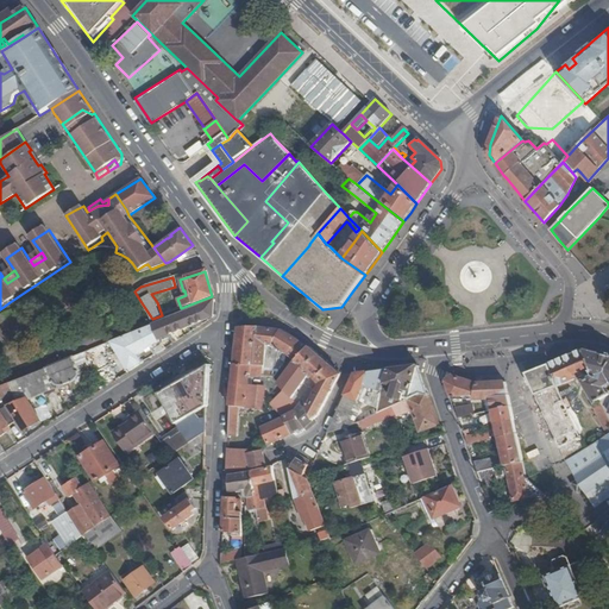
[(215,300),(110,341),(119,357),(119,358),(127,372),(155,355),(150,347),(158,343),(157,339),(208,319),(213,316),(215,300)]
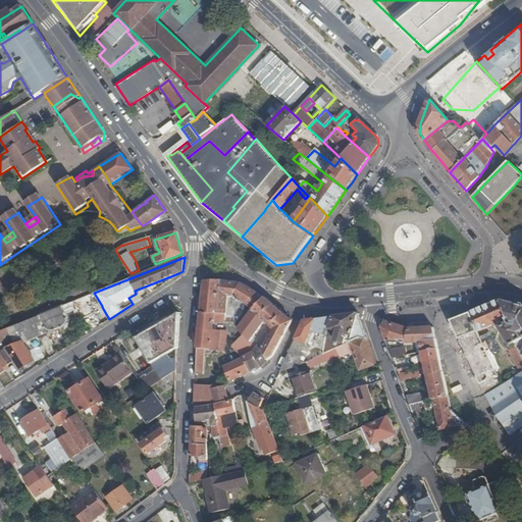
[(219,295),(220,280),(204,281),(201,313),(218,313),(219,295)]
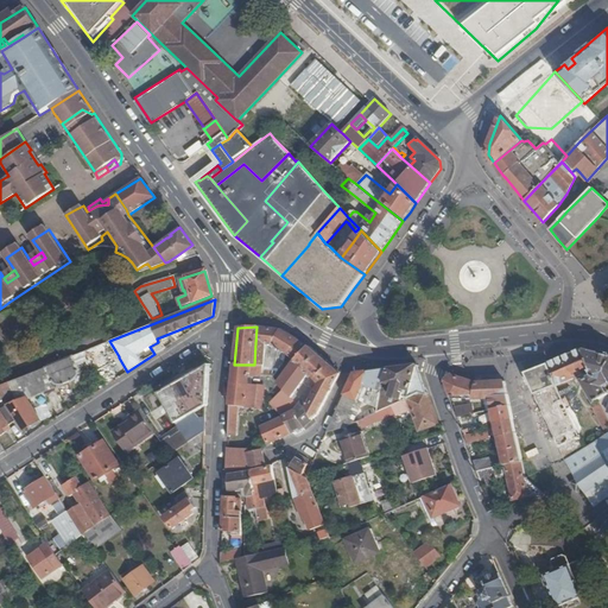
[(282,329),(257,327),(255,343),(254,365),(265,366),(267,353),(267,346),(273,346),(272,353),(279,353),(282,350),(287,353),(298,341),(282,329)]
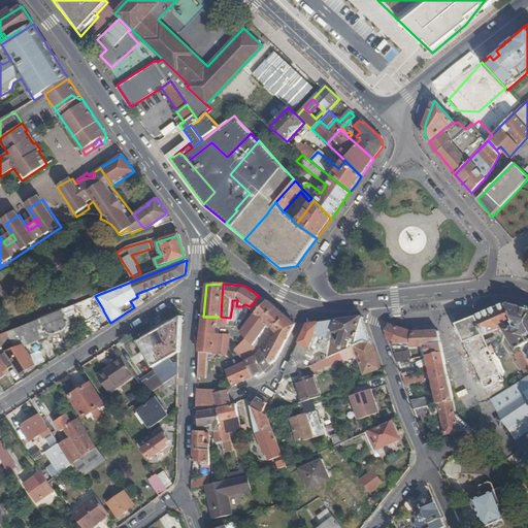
[(267,301),(259,296),(250,306),(255,314),(241,332),(248,339),(254,345),(263,333),(268,336),(272,330),(276,333),(271,343),(269,341),(263,349),(271,364),(276,360),(295,325),(267,301)]
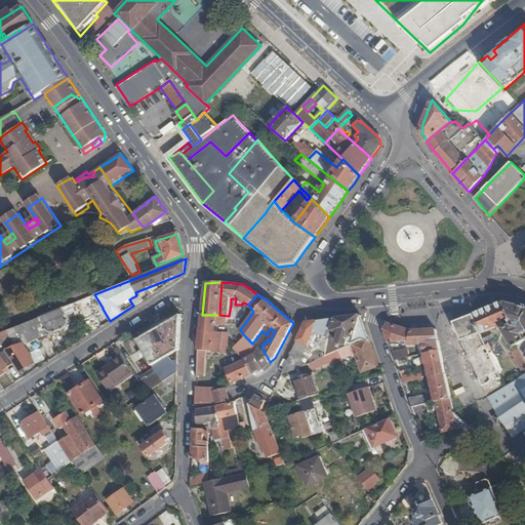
[(91,295),(74,301),(77,310),(81,309),(82,305),(84,307),(93,303),(91,295)]
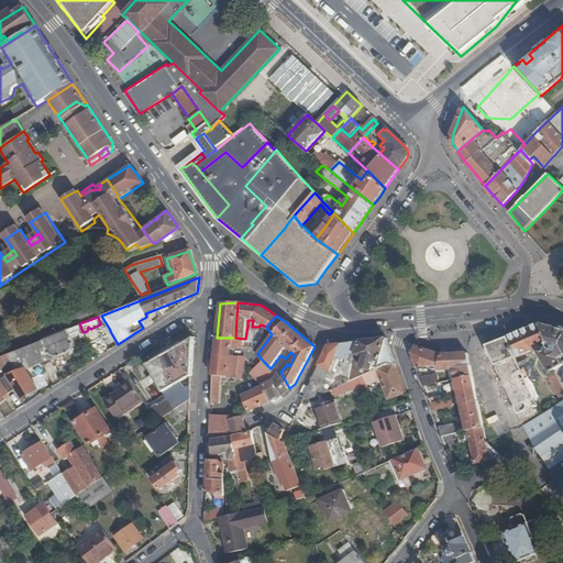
[(79,323),(0,355),(0,365),(6,375),(15,389),(21,398),(37,388),(25,370),(41,363),(43,366),(52,362),(48,352),(50,352),(54,354),(57,354),(62,353),(66,351),(69,346),(72,343),(73,342),(72,337),(83,332),(79,323)]
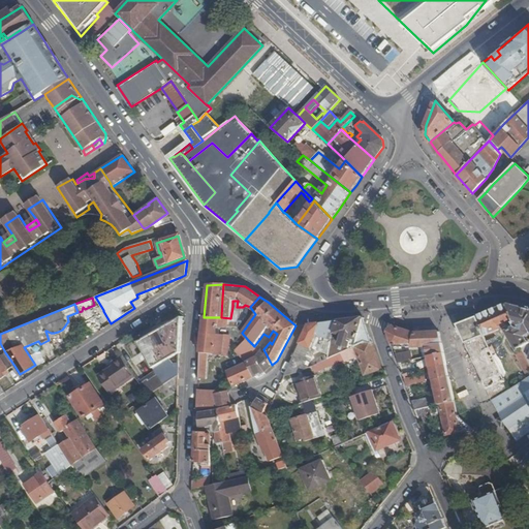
[(488,312),(475,317),(484,336),(512,324),(512,323),(515,322),(506,305),(488,312)]
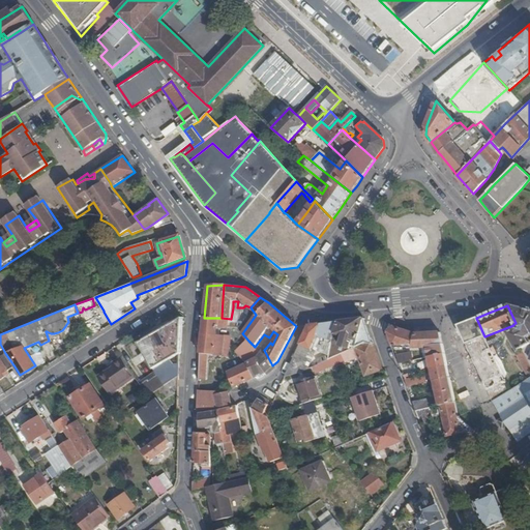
[(529,311),(507,305),(516,323),(513,324),(513,325),(516,328),(509,332),(508,333),(518,351),(522,349),(529,344),(529,342),(529,340),(529,336),(529,311)]
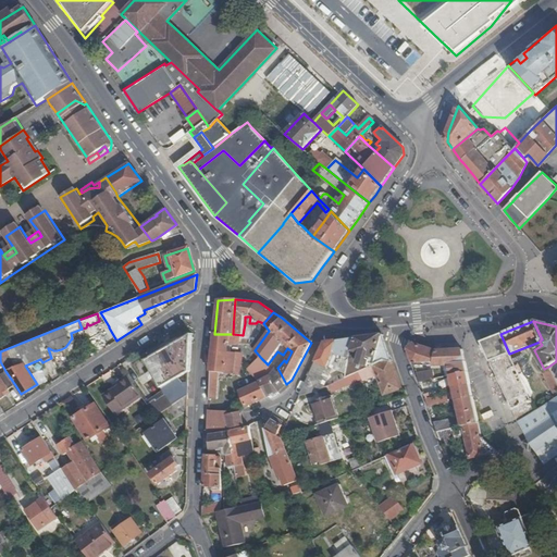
[(147,403),(157,416),(169,408),(188,394),(188,371),(190,371),(192,333),(146,360),(151,370),(147,372),(151,379),(155,376),(161,387),(164,392),(147,403)]
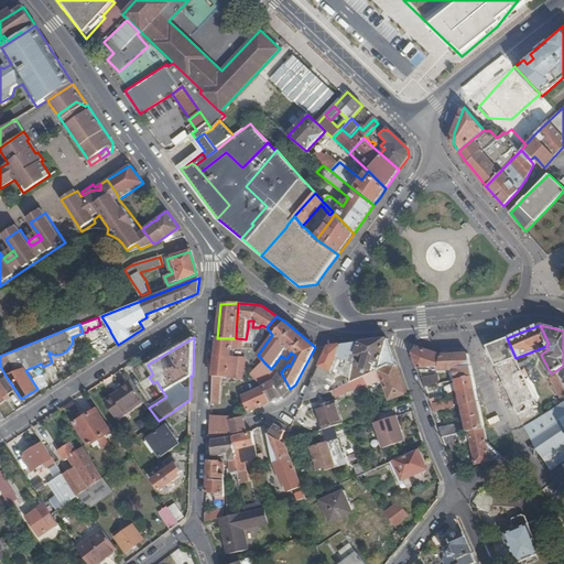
[(236,338),(217,338),(213,376),(212,397),(218,398),(219,377),(229,378),(246,381),(247,378),(242,377),(245,359),(230,358),(231,348),(245,348),(246,339),(236,338)]
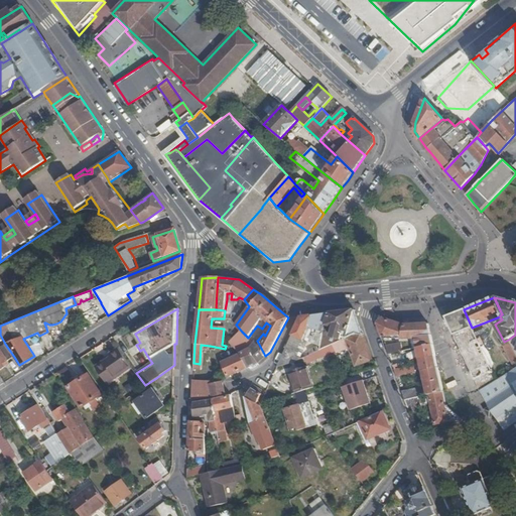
[(477,386),(480,391),(496,381),(492,371),(484,354),(483,351),(475,335),(472,328),(464,309),(445,317),(474,379),(481,376),(484,383),(477,386)]
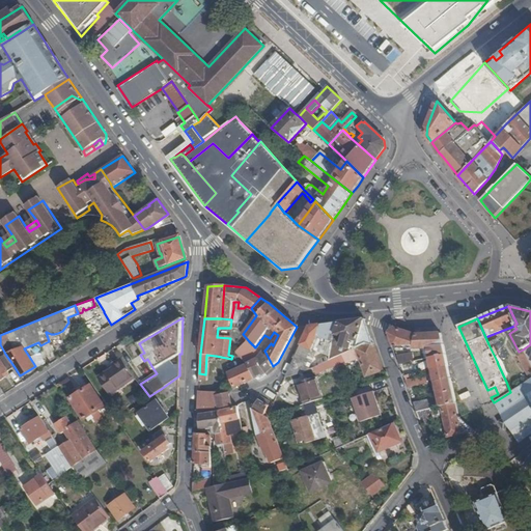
[(245,320),(231,319),(230,328),(239,329),(245,320)]
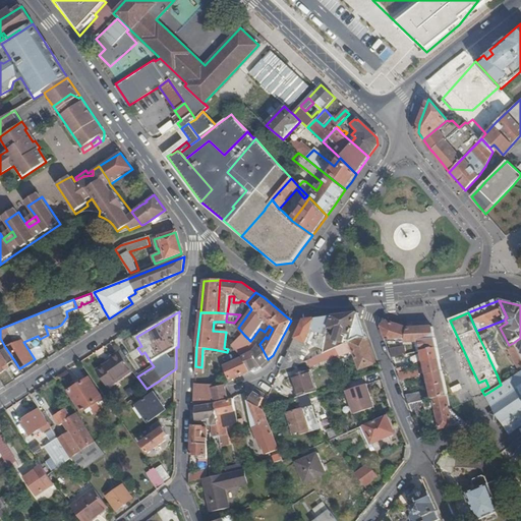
[(348,314),(333,316),(327,335),(335,340),(345,344),(347,338),(351,340),(351,341),(359,337),(367,339),(358,313),(348,314)]
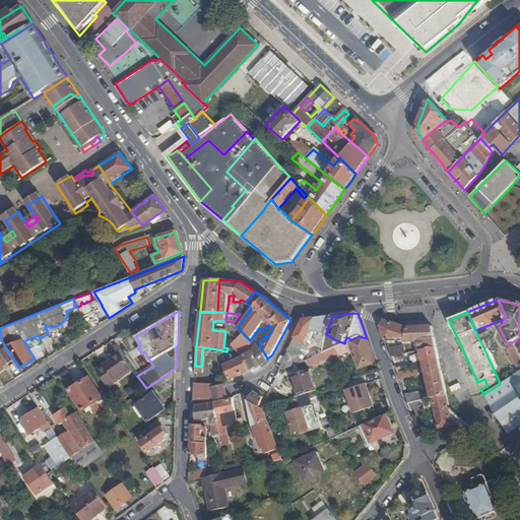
[(303,319),(278,371),(294,367),(302,363),(310,345),(306,343),(310,334),(319,337),(322,333),(326,334),(332,316),(322,317),(303,319)]
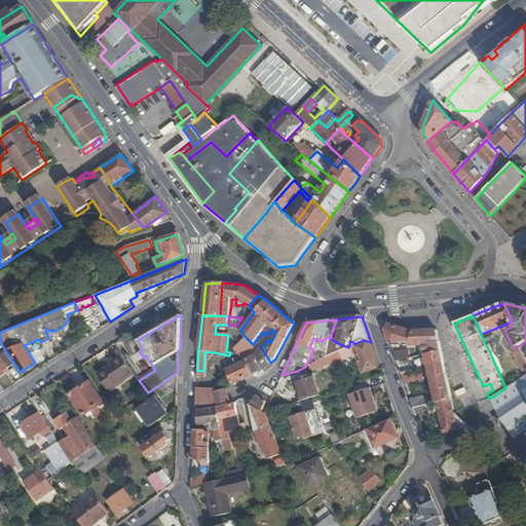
[(384,329),(388,342),(409,341),(411,332),(406,330),(390,326),(389,325),(384,329)]
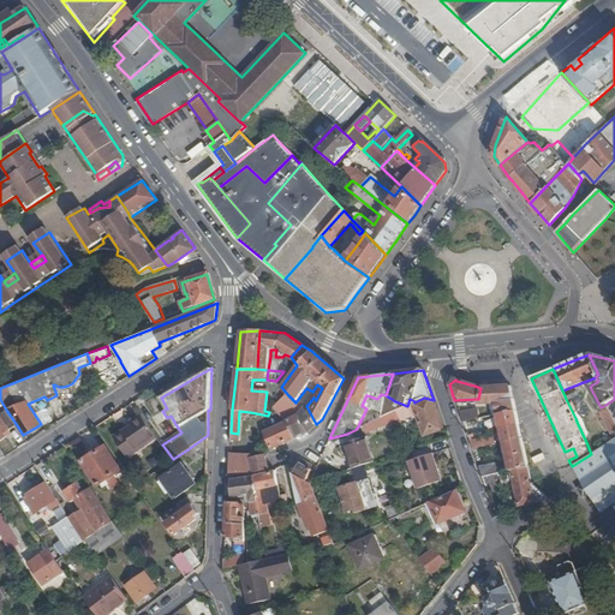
[(477,402),(494,402),(513,400),(509,387),(481,388),(478,399),(477,402)]
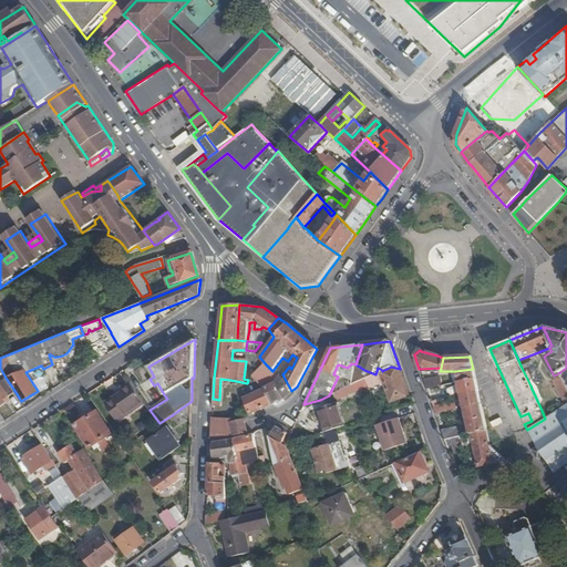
[(529,363),(522,368),(531,385),(538,382),(529,363)]
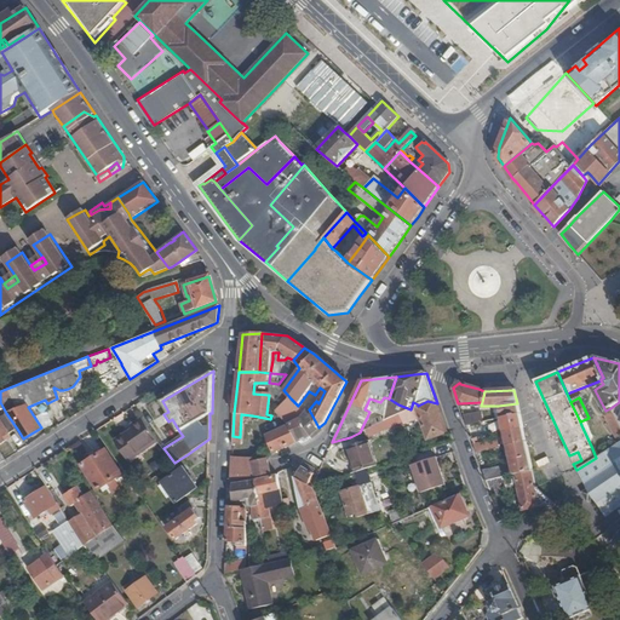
[(298,406),(291,399),(277,412),(291,424),(302,418),(305,413),(302,408),(298,406)]
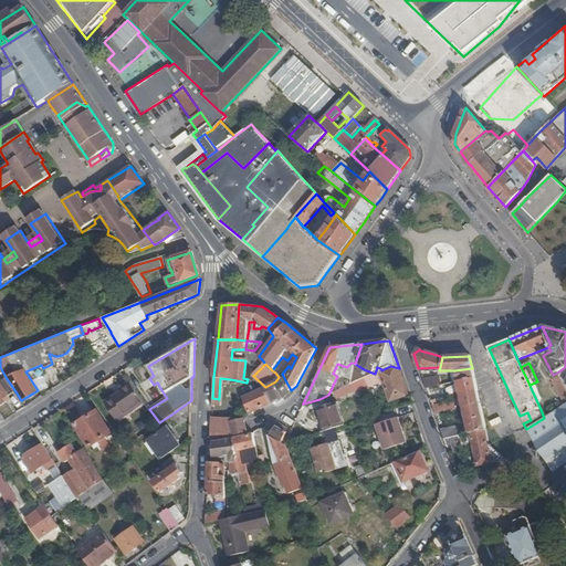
[(390,402),(409,397),(399,368),(390,366),(381,370),(380,373),(384,383),(390,402)]
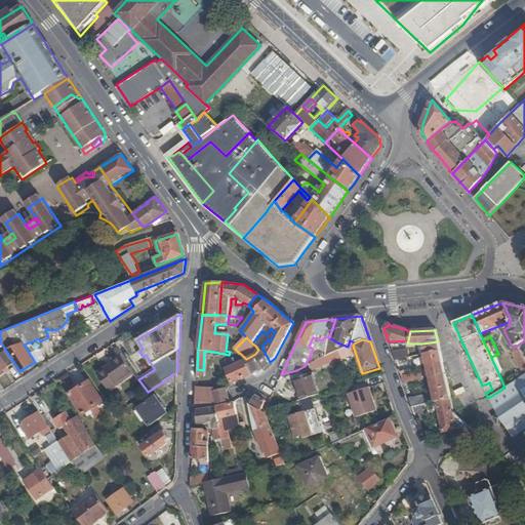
[(421,344),(423,353),(440,350),(438,341),(421,344)]
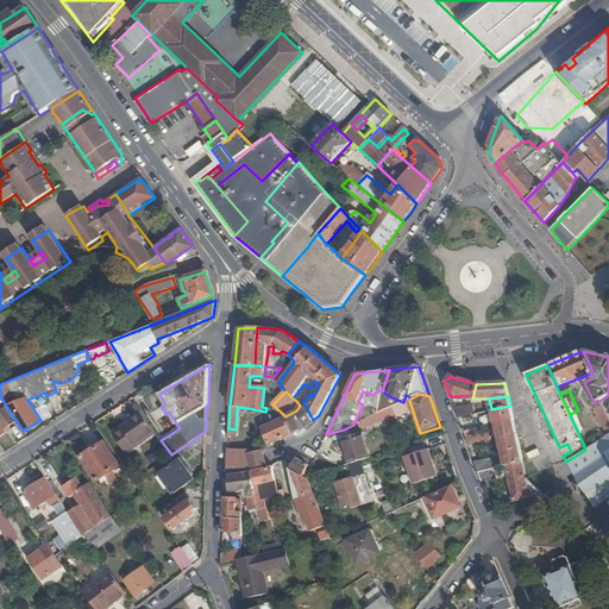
[(397,414),(399,418),(413,412),(409,401),(395,407),(397,414)]
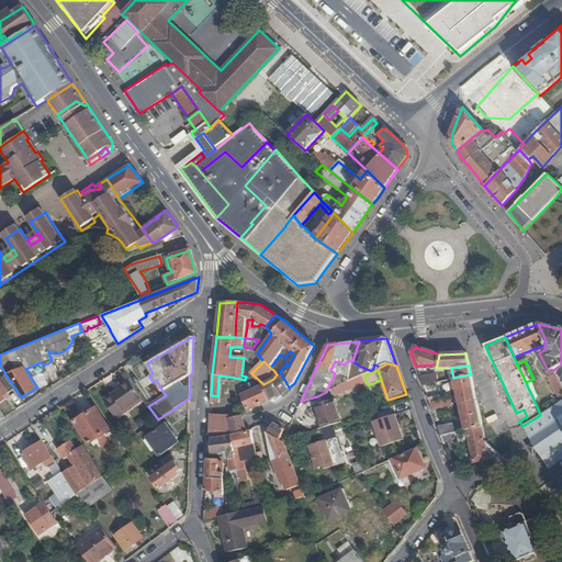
[(553,370),(549,372),(546,373),(559,397),(561,395),(561,384),(555,372),(553,370)]
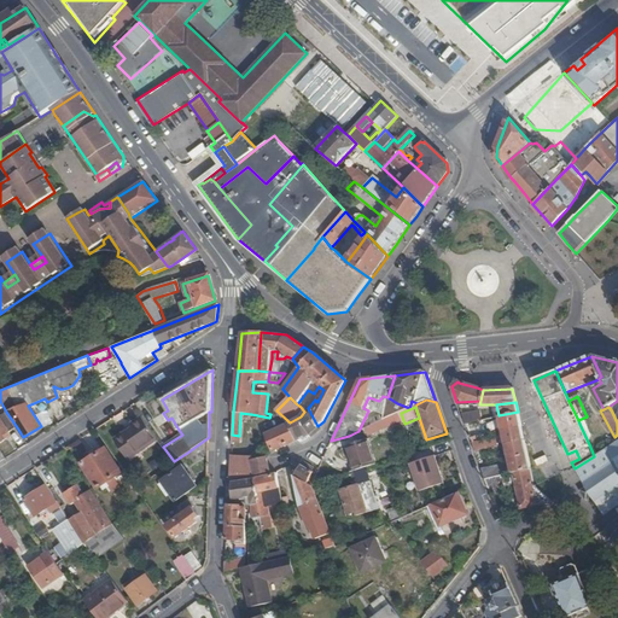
[(309,435),(318,426),(308,408),(307,409),(304,412),(301,417),(309,435)]
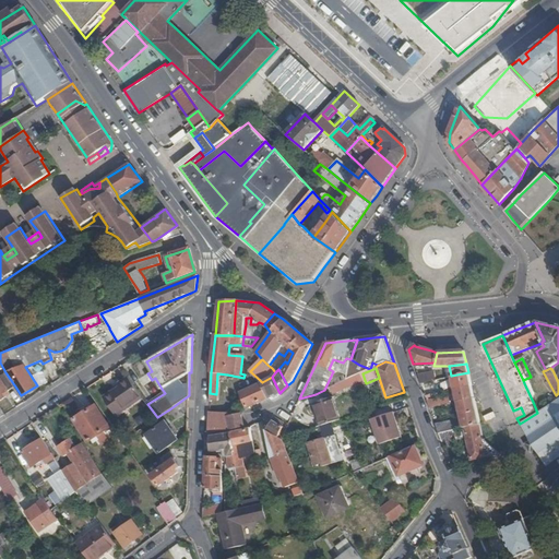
[(433,371),(417,375),(420,383),(436,380),(433,371)]
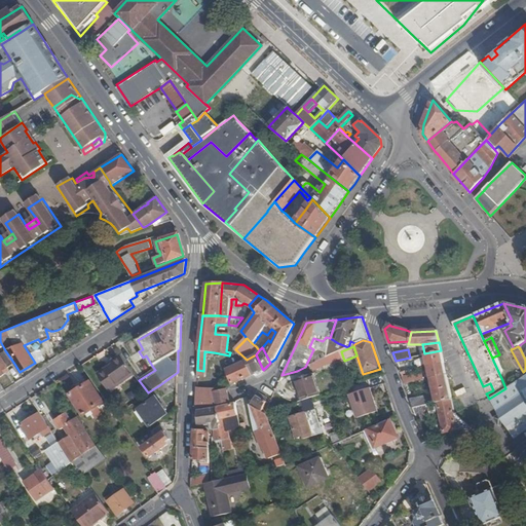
[(0,357),(0,376),(5,373),(3,370),(14,364),(5,350),(0,352),(0,355),(0,357)]
